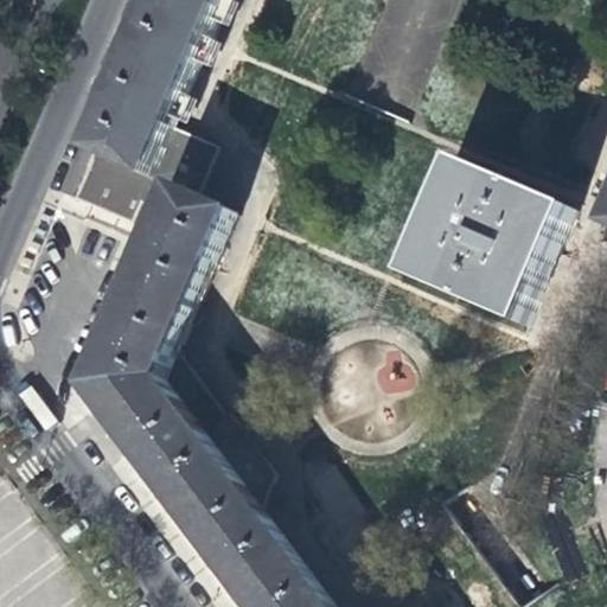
[(148,0),(106,102),(58,211),(128,241),(135,224),(133,224),(80,200),(100,153),(164,0),(148,0)]
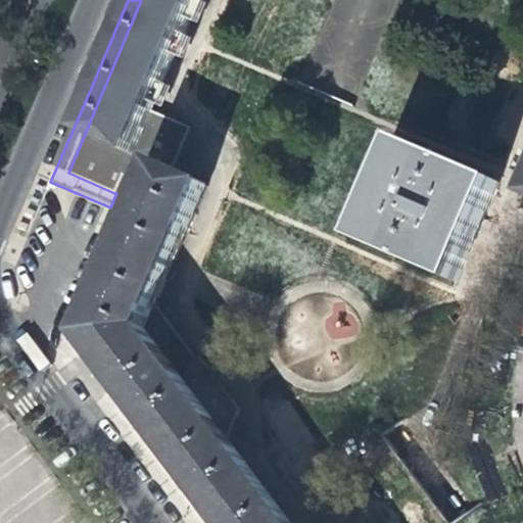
[(141,0),(86,132),(135,153),(154,107),(200,0),(141,0)]
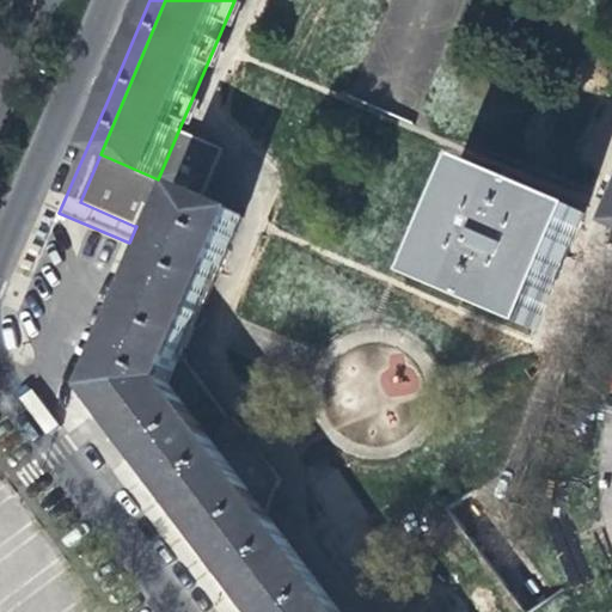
[(158,179),(185,191),(204,199),(227,145),(181,126),(158,179)]
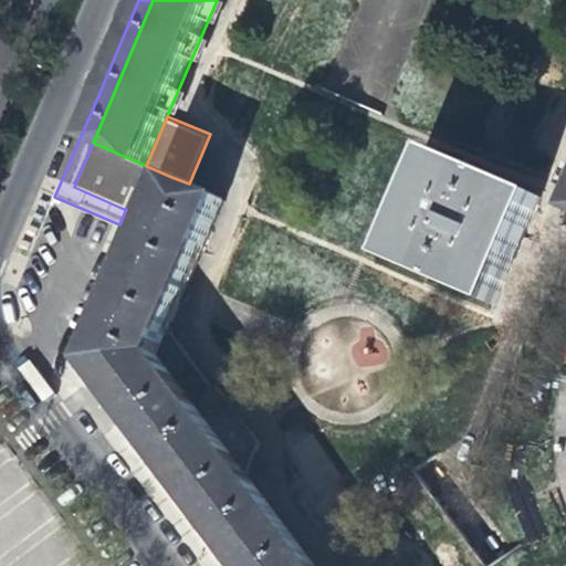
[(74,187),(124,209),(133,189),(161,200),(171,177),(146,166),(93,143),(74,187)]
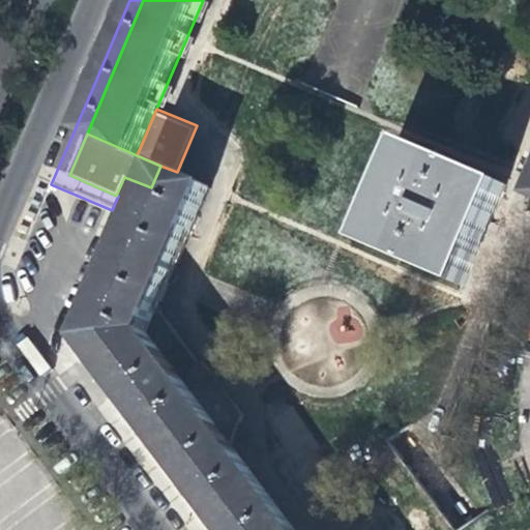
[(492,225),(508,185),(411,144),(369,242),(466,286),(492,225)]
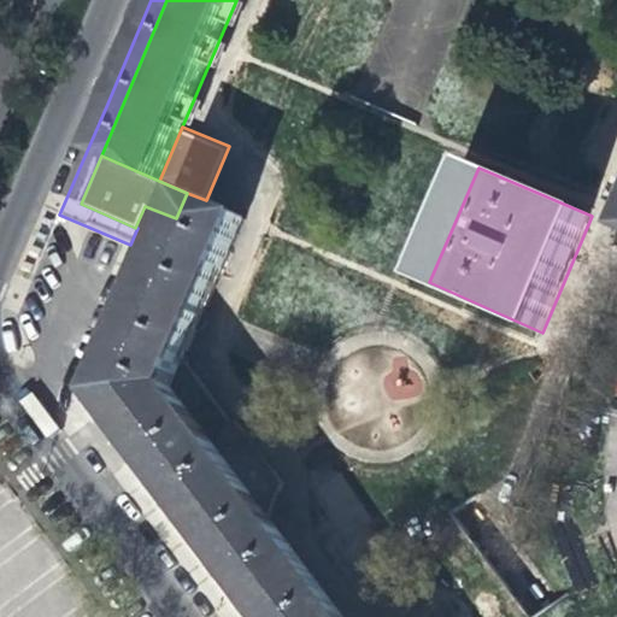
[(344,616),(270,519),(286,482),(239,419),(233,421),(187,358),(246,217),(206,200),(187,193),(176,218),(175,222),(99,398),(265,616),(344,616)]
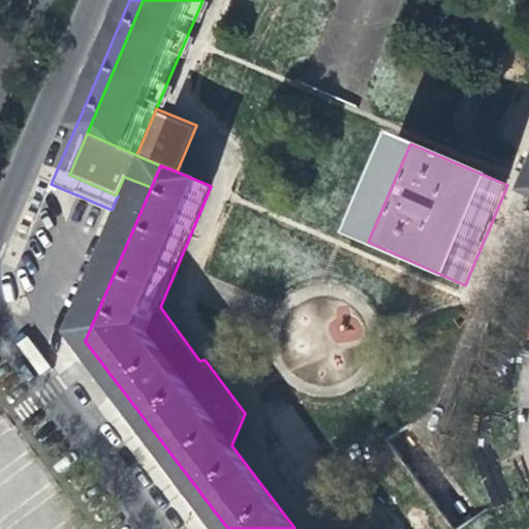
[(150,190),(151,187),(124,177),(116,195),(118,195),(121,197),(128,182),(150,190)]
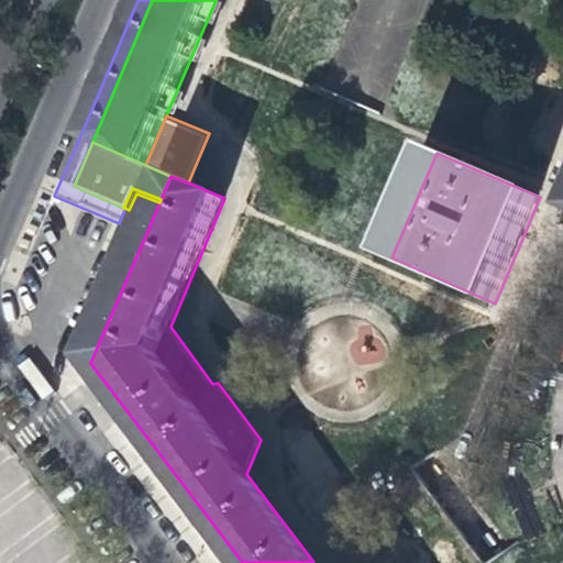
[(84,308),(70,338),(90,363),(159,202),(136,194),(129,210),(125,208),(119,223),(116,232),(84,308)]
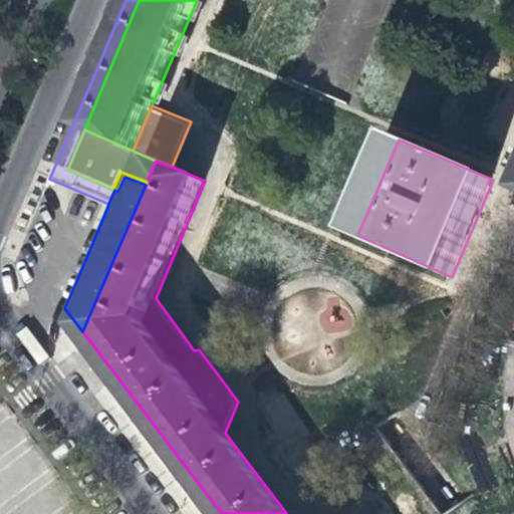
[(221,513),(82,331),(64,308),(52,336),(97,397),(187,513),(221,513)]
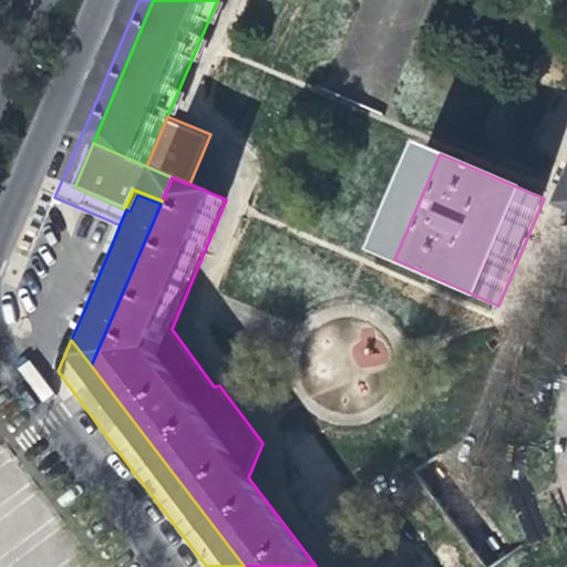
[(18,368),(42,400),(53,392),(29,360),(18,368)]
